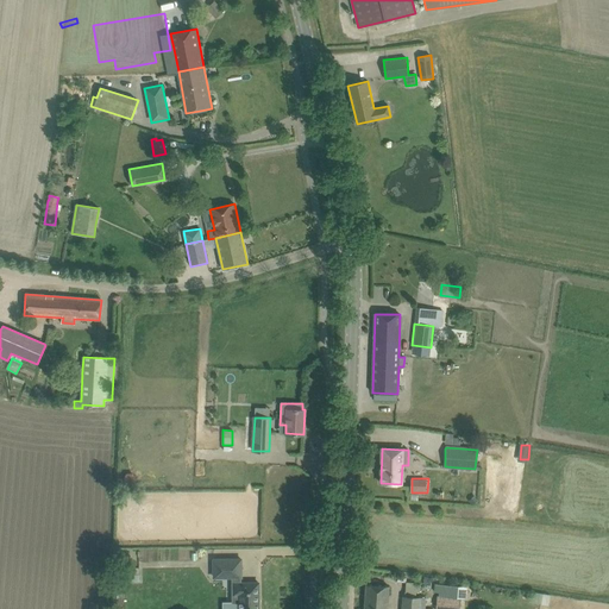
[(130,556),(115,557),(115,567),(131,567),(130,556)]
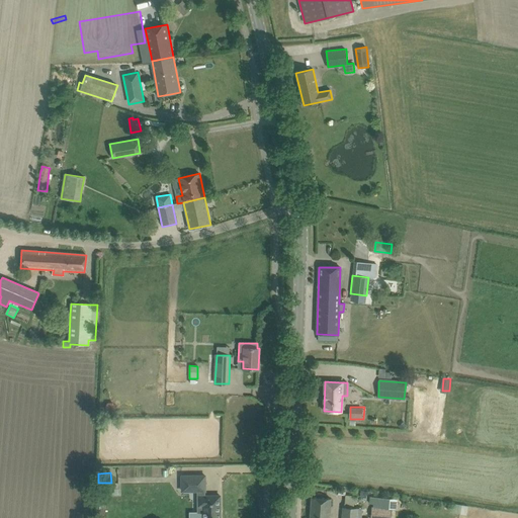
[(204,476),(182,476),(182,491),(197,491),(198,513),(202,512),(202,517),(220,517),(220,496),(204,496),(204,491),(205,491),(204,476)]
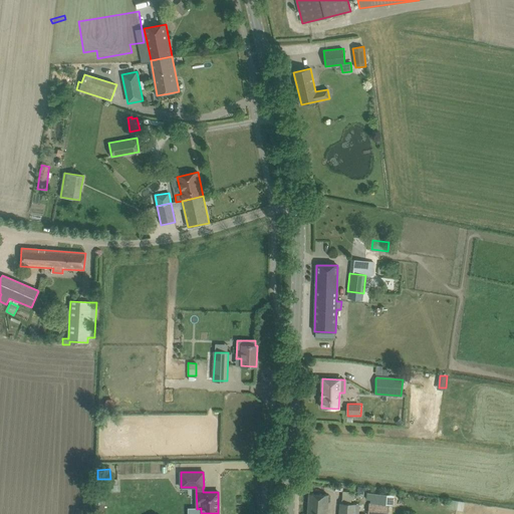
[(117,480),(97,481),(97,491),(117,490),(117,480)]
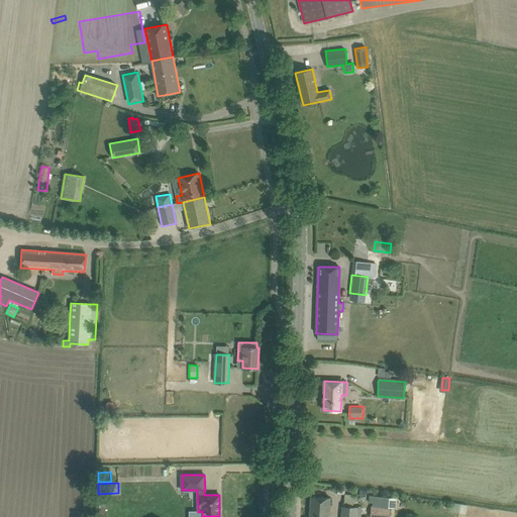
[(359,516),(362,507),(353,507),(354,494),(344,493),(343,506),(342,506),(340,516),(359,516)]
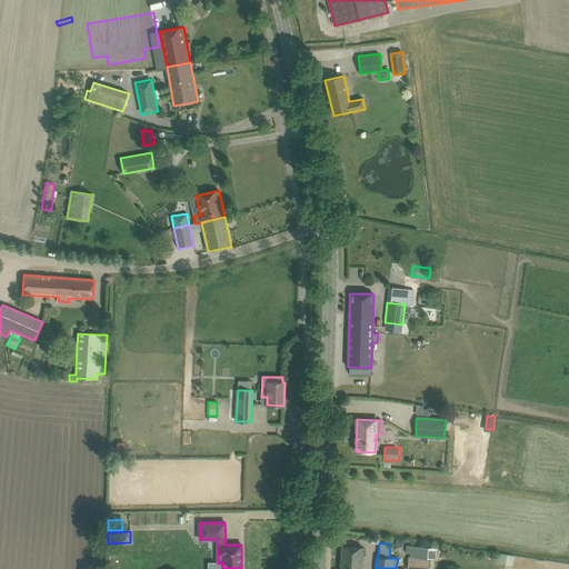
[(340,568),(361,568),(363,548),(342,546),(340,568)]
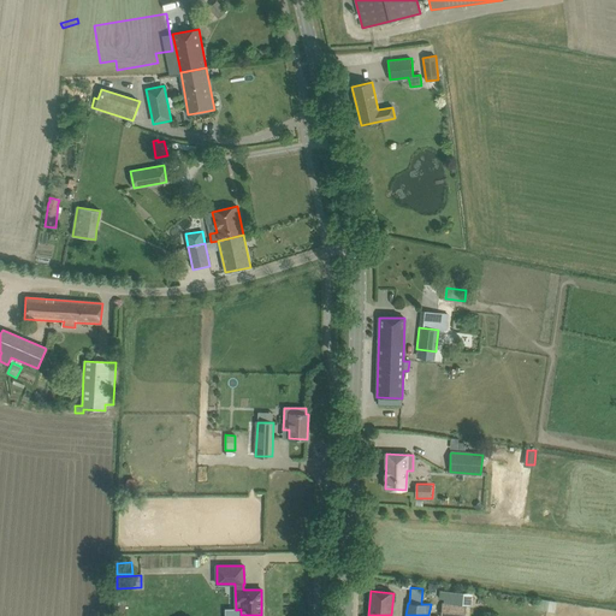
[(465,615),(466,605),(471,605),(472,594),(442,591),(440,598),(444,599),(444,603),(442,603),(440,615),(465,615)]
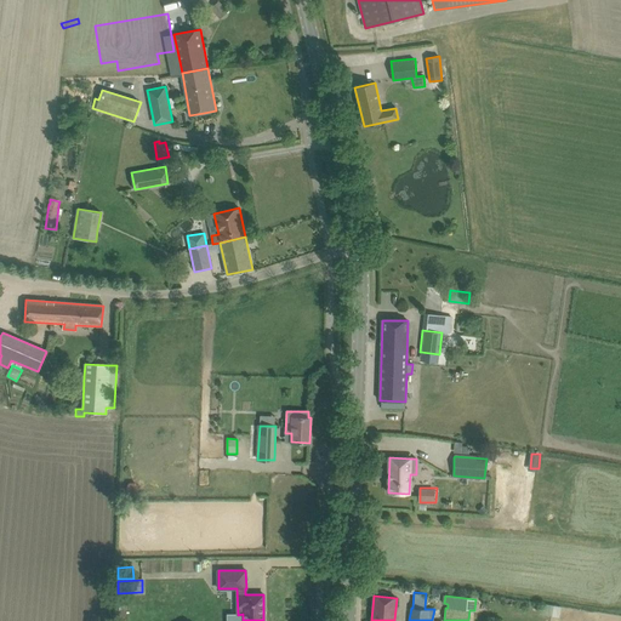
[(560,616),(562,605),(545,603),(543,613),(560,616)]
